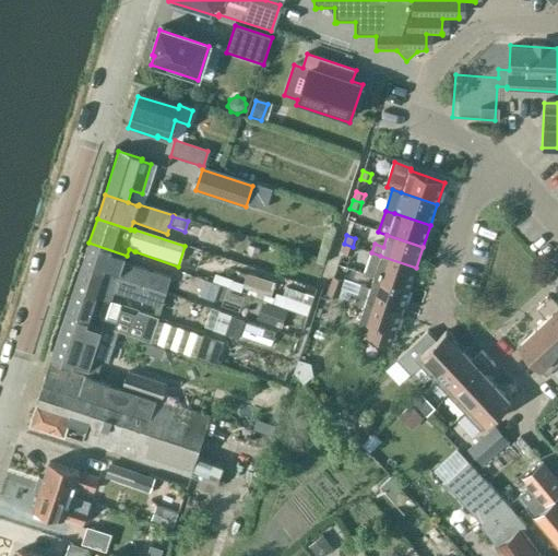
[(88,243),(81,268),(165,295),(170,280),(123,264),(127,256),(88,243)]
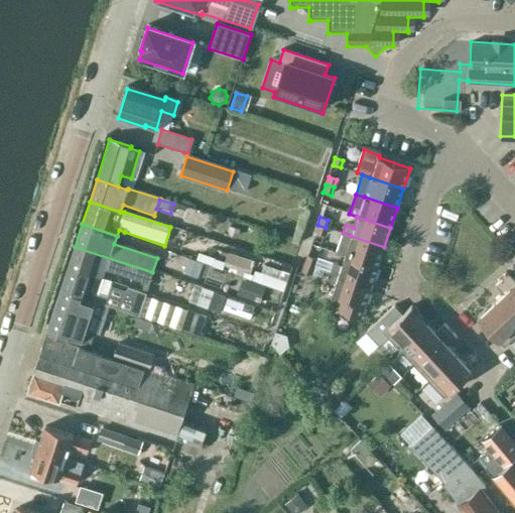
[(323,236),(326,228),(317,225),(314,233),(323,236)]
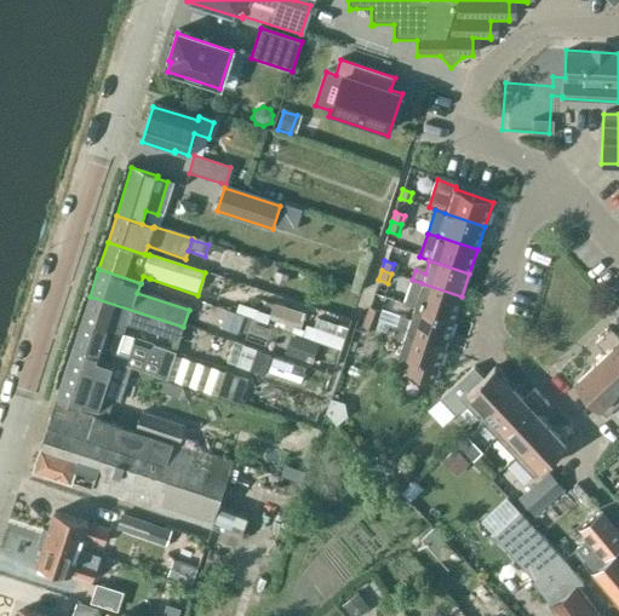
[(276,274),(273,285),(285,289),(288,278),(276,274)]
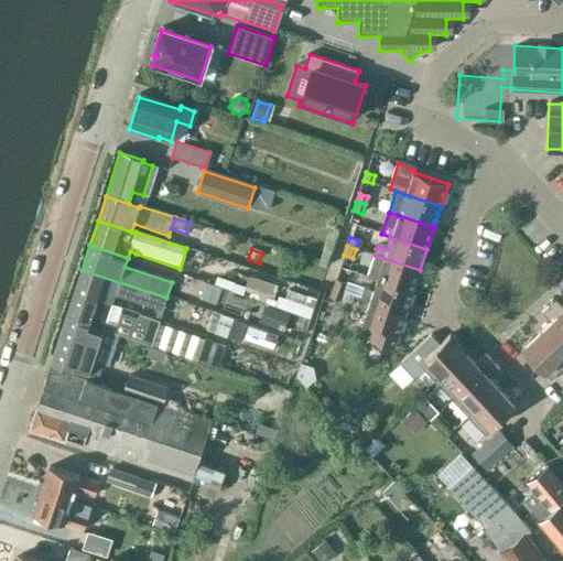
[(376,280),(412,292),(420,270),(383,258),(375,255),(367,277),(376,280)]
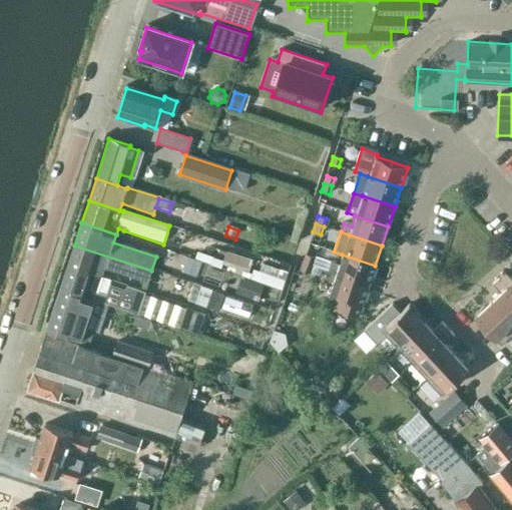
[(162,257),(189,264),(192,250),(165,242),(162,257)]
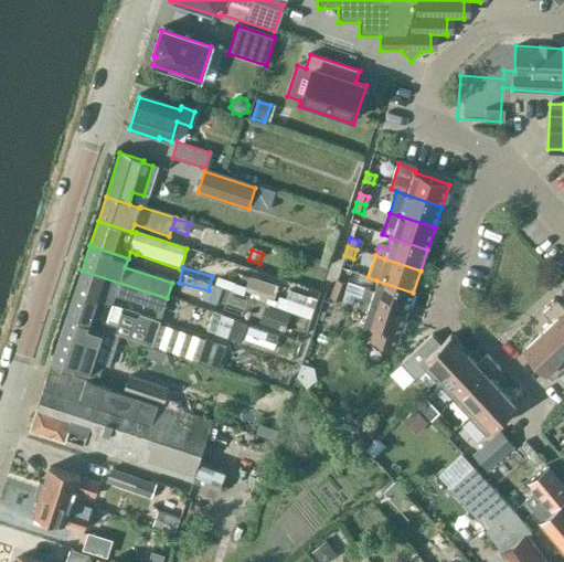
[(82,271),(74,295),(113,307),(115,297),(162,313),(167,298),(82,271)]
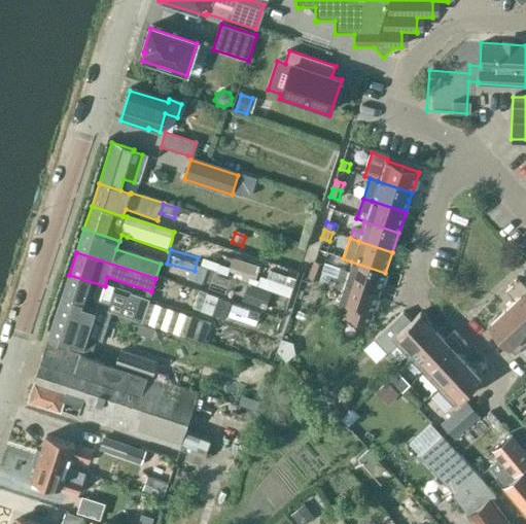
[(239,255),(238,267),(263,271),(265,259),(239,255)]
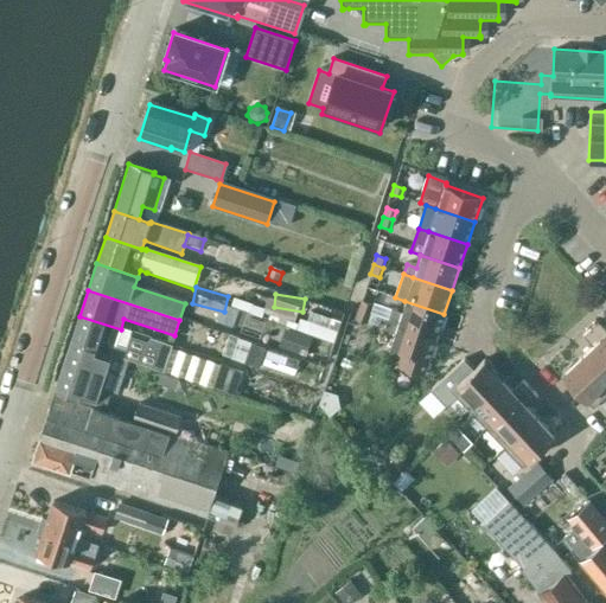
[(371,305),(361,301),(358,310),(368,314),(371,305)]
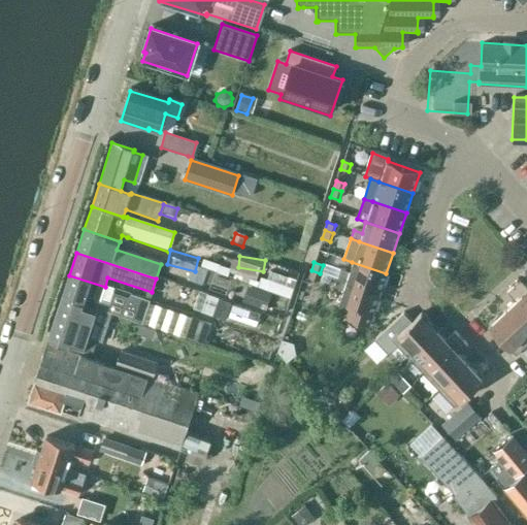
[(337,280),(346,283),(380,294),(386,273),(352,262),(349,273),(339,270),(337,280)]
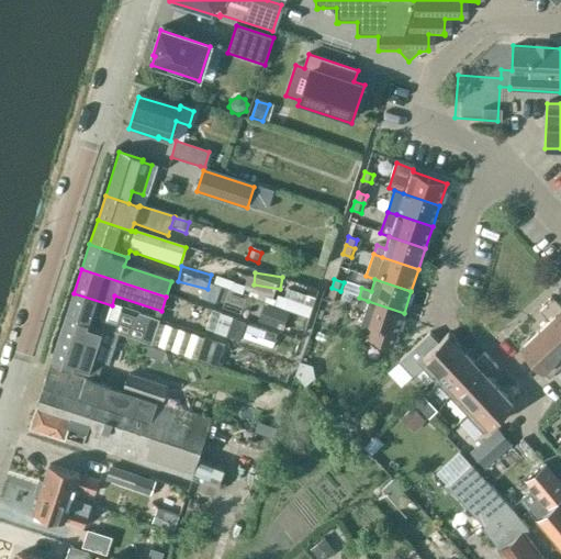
[(337,300),(340,291),(332,288),(328,297),(337,300)]
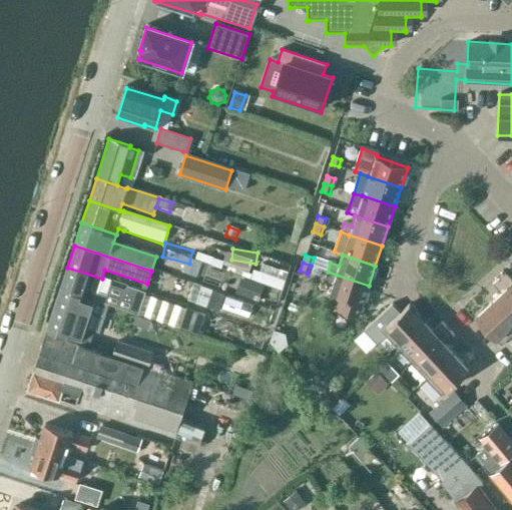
[(312,266),(309,274),(320,277),(322,270),(312,266)]
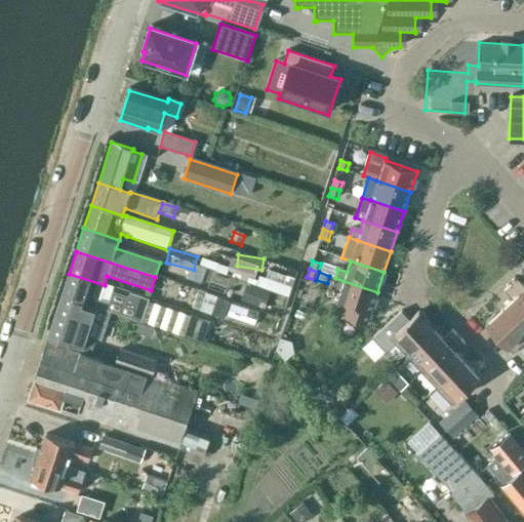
[(69,274),(62,296),(96,308),(140,322),(148,302),(148,299),(105,285),(69,274)]
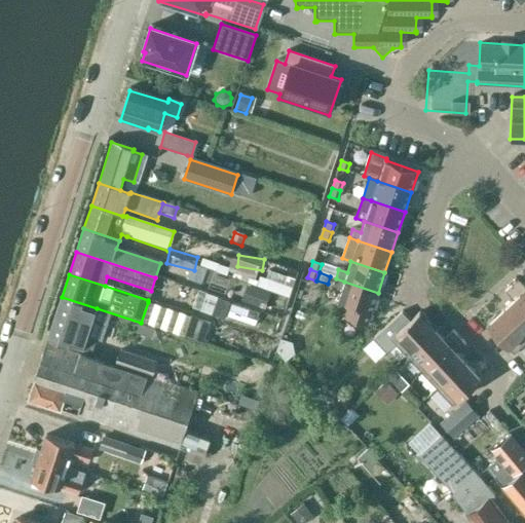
[(371,312),(378,293),(344,282),(336,278),(332,288),(341,291),(337,301),(349,305),(345,316),(366,324),(370,312),(371,312)]
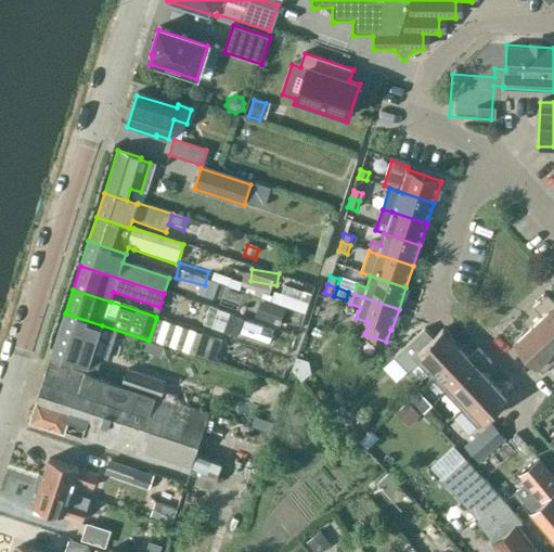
[(553,318),(553,304),(546,296),(539,303),(553,318)]
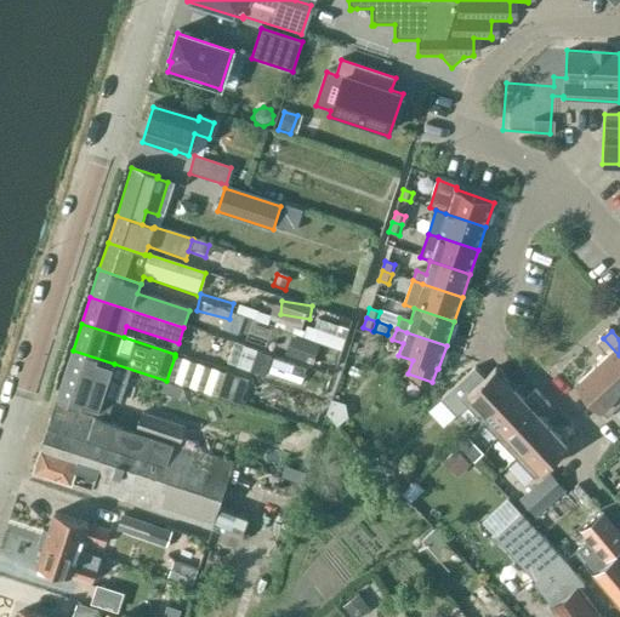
[(606,355),(593,366),(619,393),(619,355),(603,338),(596,344),(606,355)]
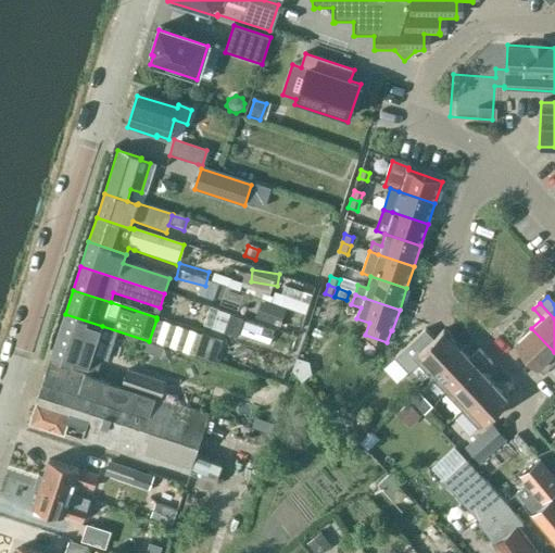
[(270,305),(265,323),(281,328),(287,311),(270,305)]
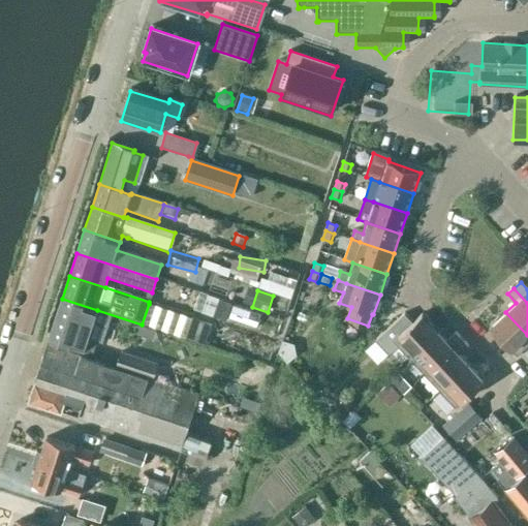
[(62,299),(48,343),(92,358),(94,351),(97,343),(88,340),(97,310),(62,299)]
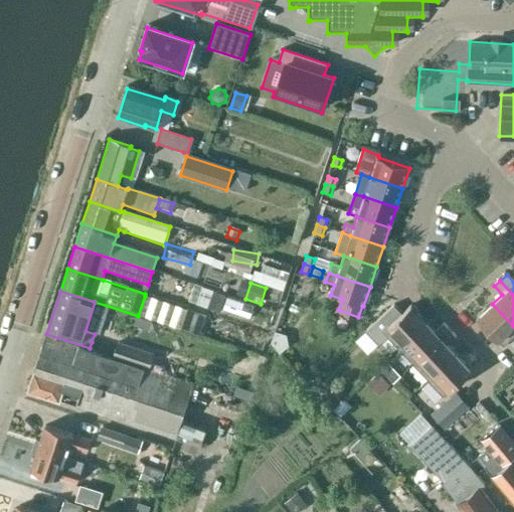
[(213,293),(207,310),(220,314),(226,297),(213,293)]
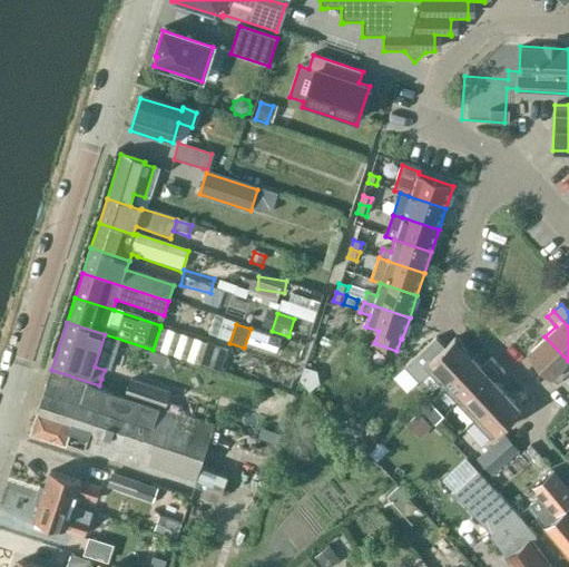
[(160,328),(153,350),(198,364),(205,342),(160,328)]
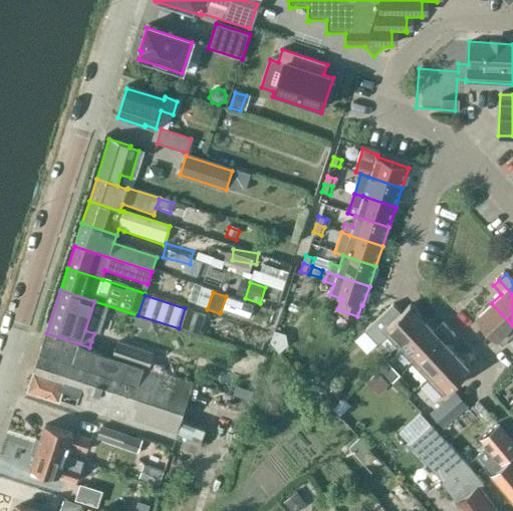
[(501,345),(512,334),(512,325),(491,303),(475,317),(501,345)]
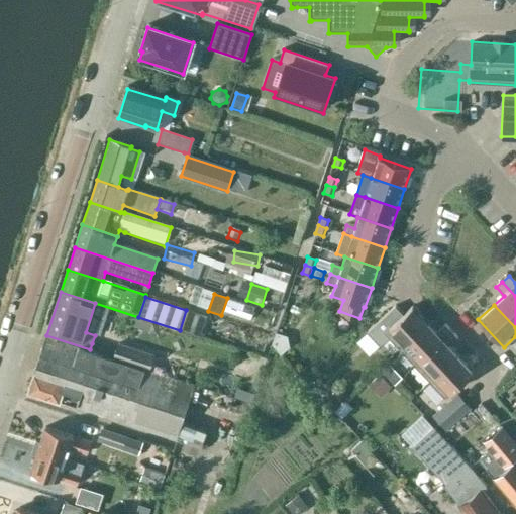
[(367,334),(379,347),(390,340),(398,349),(427,323),(412,307),(402,317),(394,309),(367,334)]
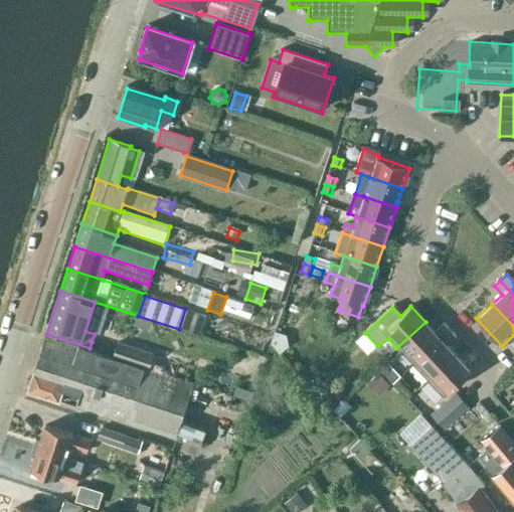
[(185,309),(179,329),(199,336),(205,316),(185,309)]
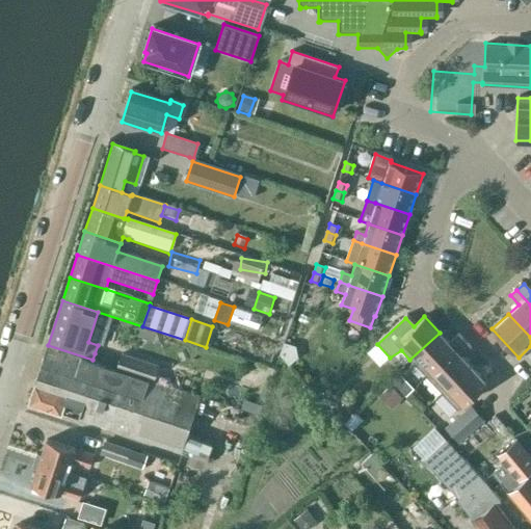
[(140,329),(137,338),(153,343),(156,335),(140,329)]
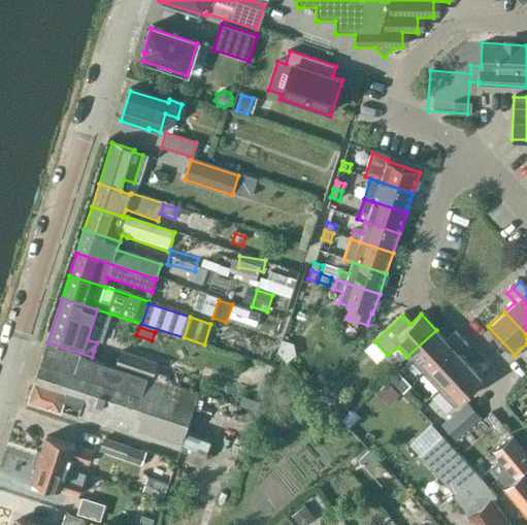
[(446,340),(436,330),(406,357),(424,375),(462,340),(454,332),(446,340)]
